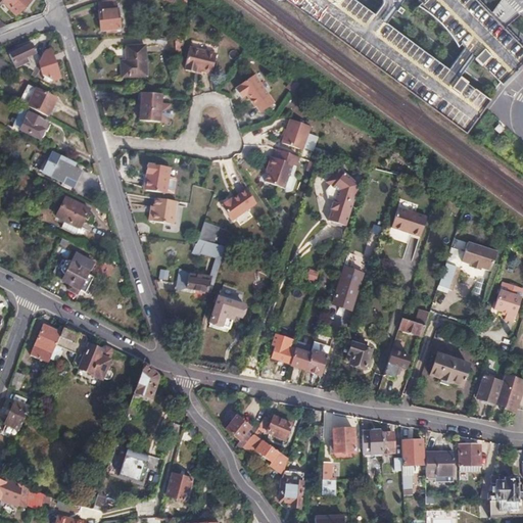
[(29,0),(2,0),(15,13),(29,0)]
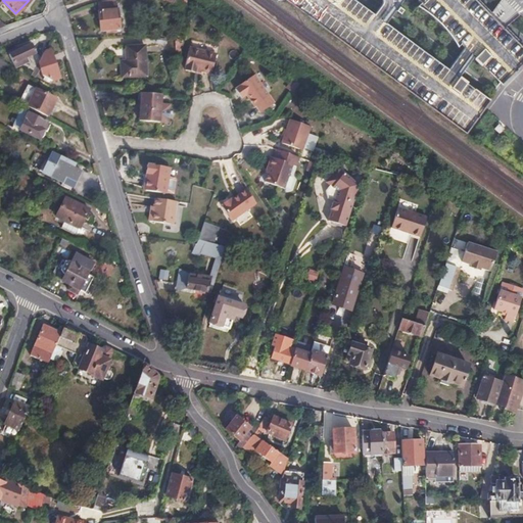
[(110,0),(110,1),(99,1),(98,10),(99,31),(119,29),(117,8),(122,7),(122,0),(110,0)]
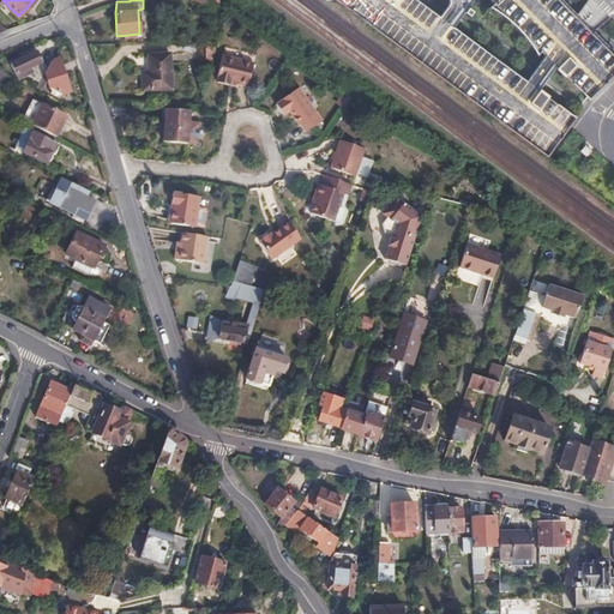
[(587,102),(613,76),(613,59),(579,23),(558,0),(349,0),(546,158),(575,118),(587,102)]
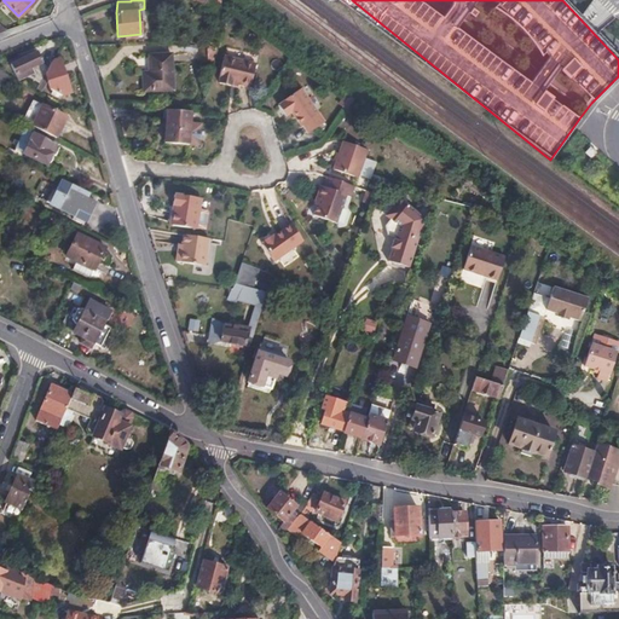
[(42,62),(38,52),(12,63),(18,77),(32,71),(30,68),(42,62)]
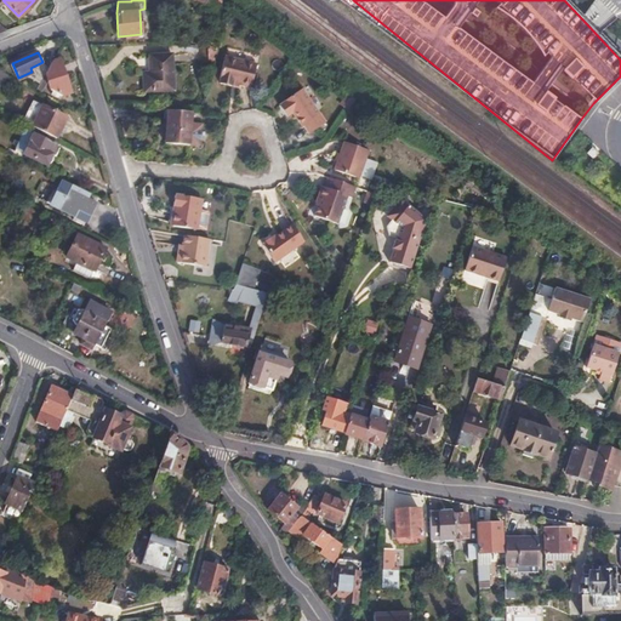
[(171,52),(149,53),(151,72),(143,72),(143,90),(174,89),(171,52)]
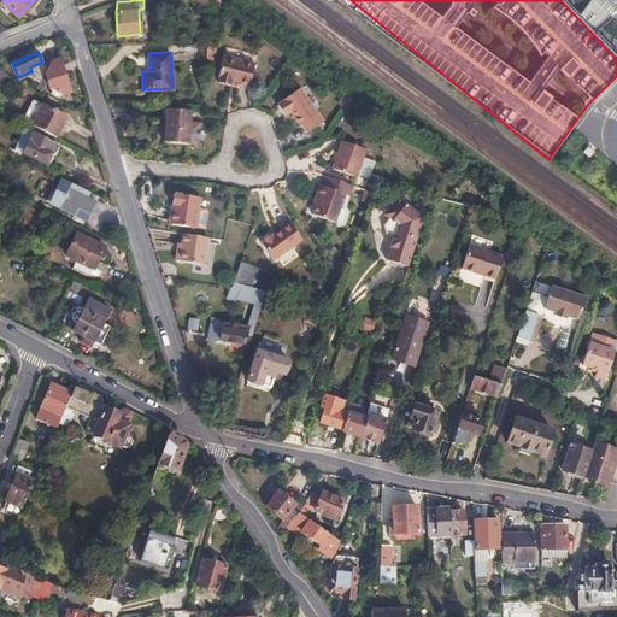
[(257,62),(224,53),(218,76),(221,77),(219,81),(233,84),(233,81),(252,86),(257,62)]
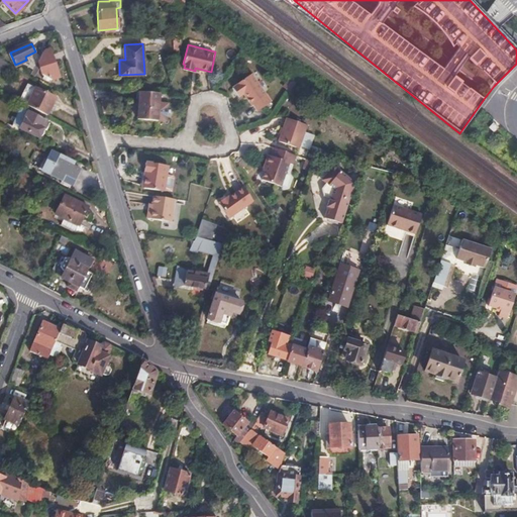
[(42,49),(29,74),(33,76),(39,65),(41,73),(52,78),(58,77),(49,48),(42,49)]
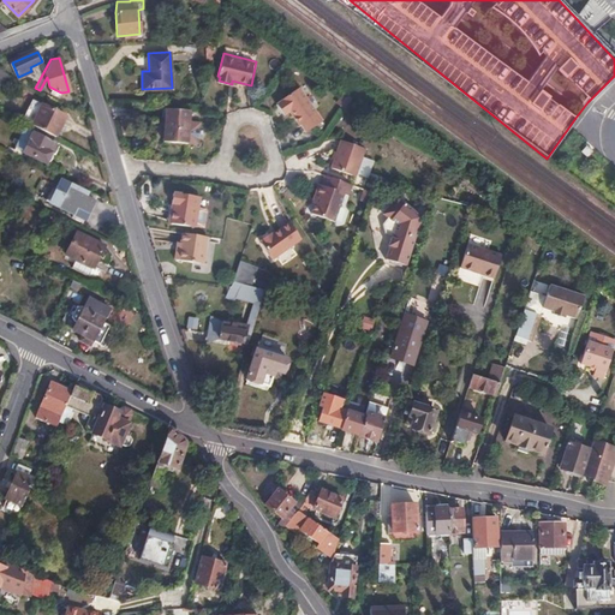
[(300,125),(306,133),(322,121),(298,89),(281,101),(281,102),(275,107),(284,117),(288,113),(299,126),(300,125)]
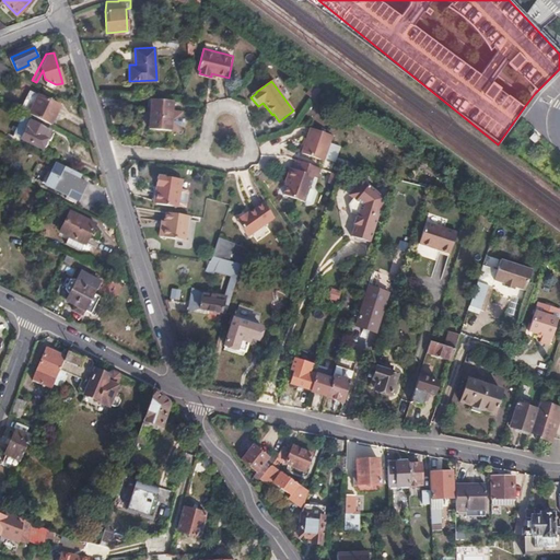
[(321,89),(314,84),(308,91),(315,96),(321,89)]
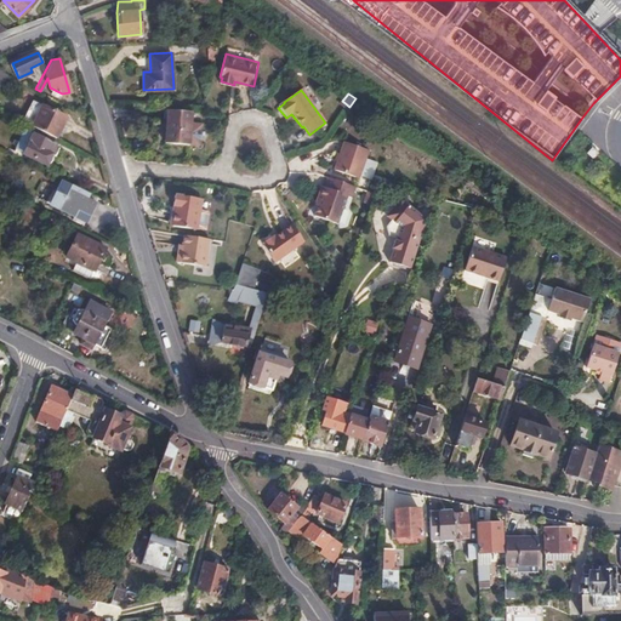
[(16,113),(15,117),(56,137),(67,117),(33,100),(24,118),(16,113)]
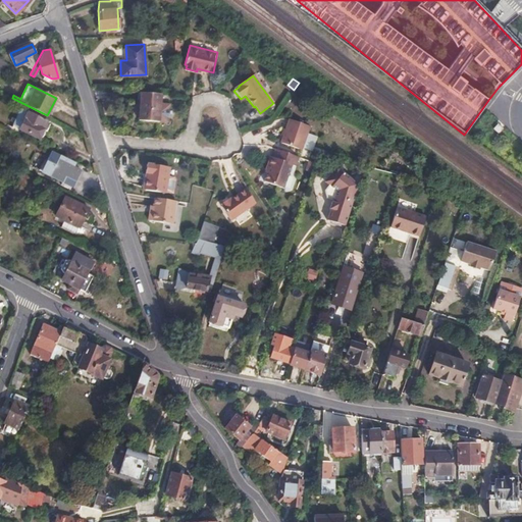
[(161,93),(141,92),(139,119),(158,121),(161,93)]
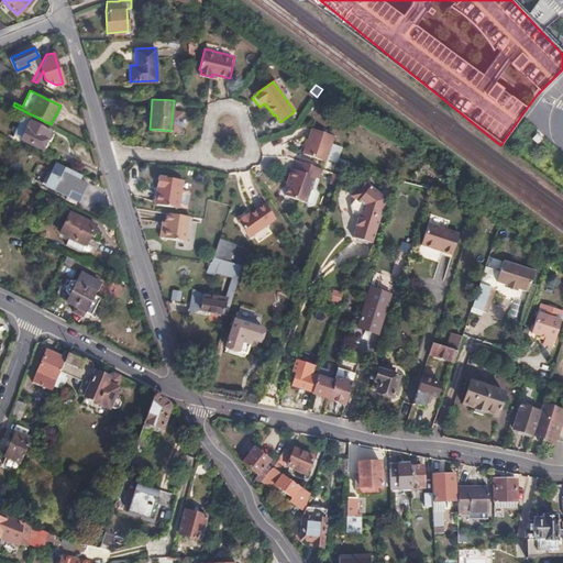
[(29,122),(22,119),(14,134),(42,148),(51,131),(30,121),(29,122)]
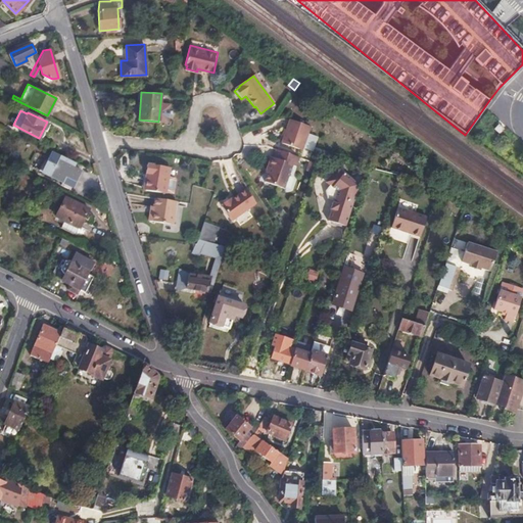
[(314,125),(292,117),(283,142),(304,149),(314,125)]
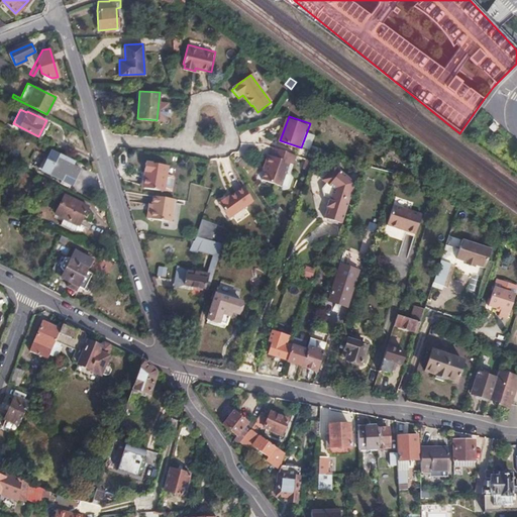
[(494,121),(489,126),(495,131),(499,126),(497,123),(494,121)]
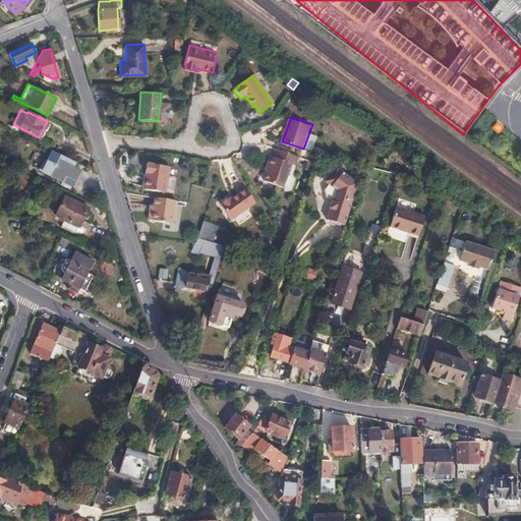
[(75,167),(77,162),(61,154),(49,149),(44,159),(39,168),(72,185),(80,169),(75,167)]
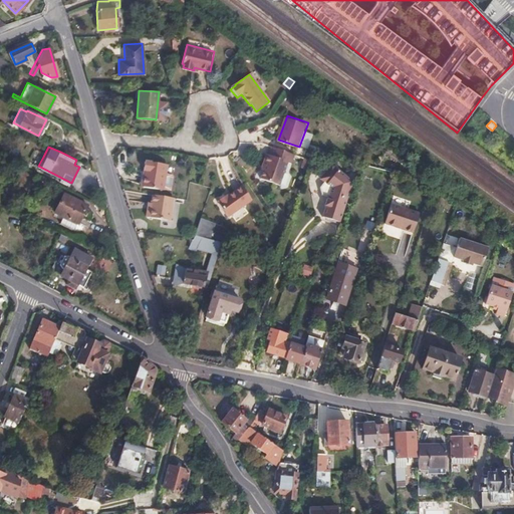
[(293,163),(295,155),(274,147),(271,155),(268,154),(265,164),(267,165),(263,176),(282,183),(289,162),(293,163)]
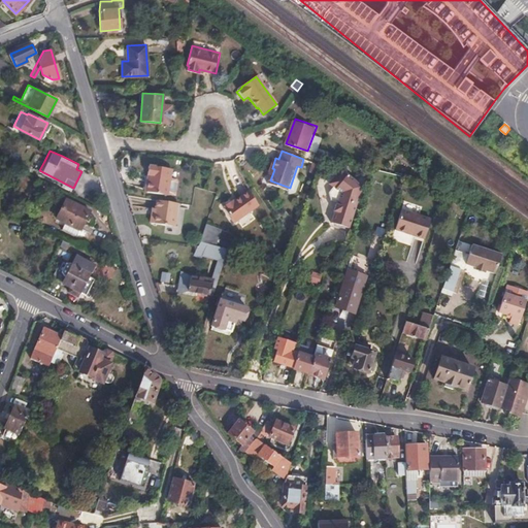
[(172,168),(149,163),(147,172),(151,173),(146,190),(167,194),(172,168)]
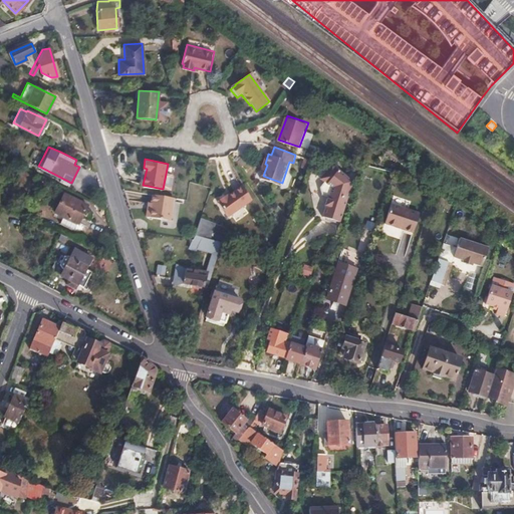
[(327,198),(321,217),(339,223),(351,184),(330,166),(319,179),(323,183),(319,188),(320,196),(327,198)]
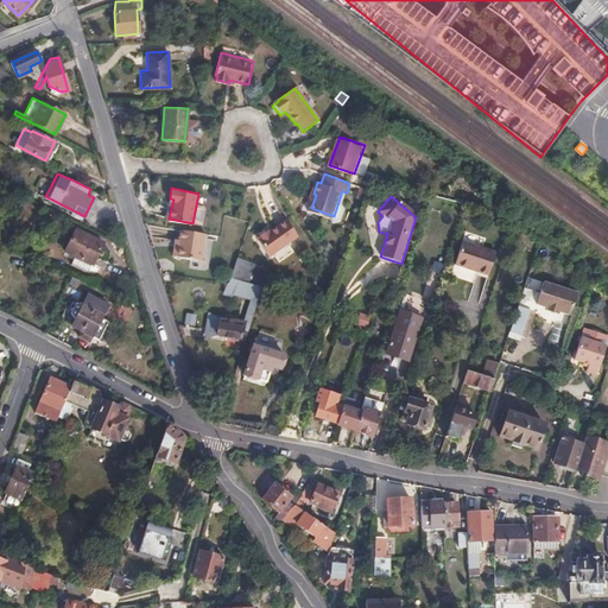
[(287,220),(271,232),(268,229),(259,235),(261,238),(258,240),(270,255),(298,236),(287,220)]
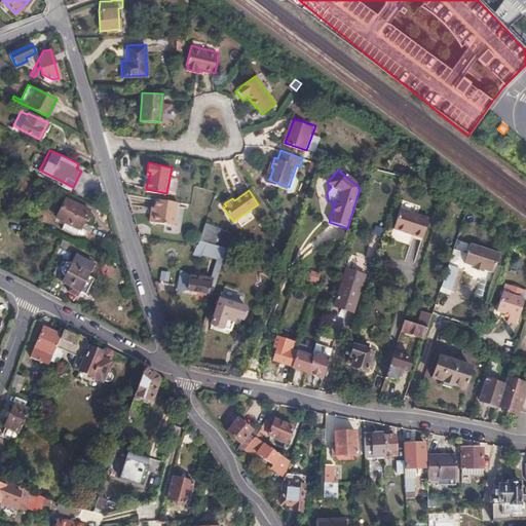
[(55,217),(64,221),(61,228),(75,235),(88,210),(65,198),(55,217)]
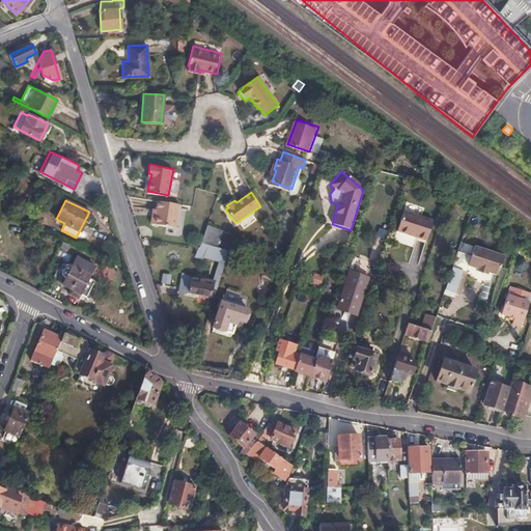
[(174,229),(179,204),(157,200),(154,215),(151,215),(150,224),(174,229)]
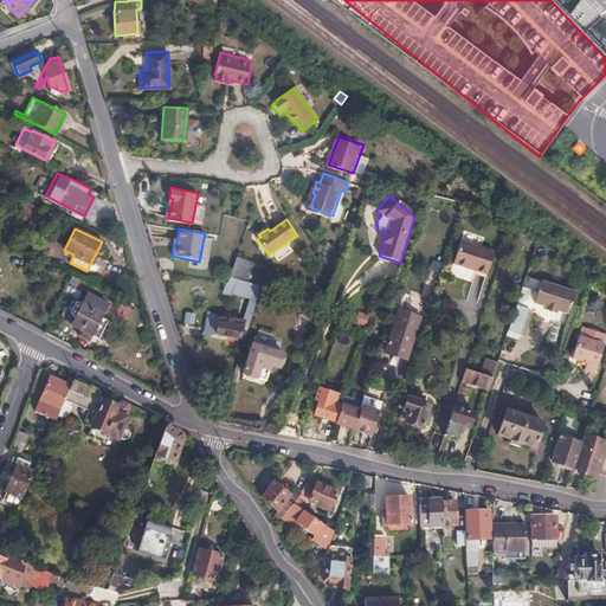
[(485,274),(492,251),(462,240),(453,263),(485,274)]
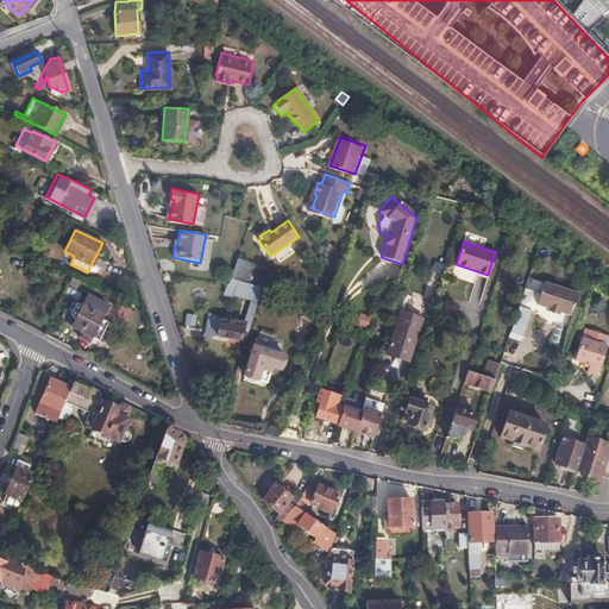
[(255,286),(262,267),(238,258),(231,277),(231,278),(255,286)]
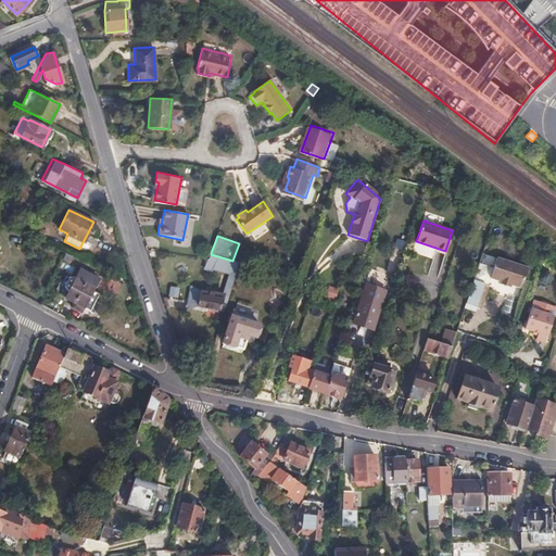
[(219,305),(225,307),(239,262),(232,261),(211,254),(206,267),(229,275),(222,293),(212,292),(201,291),(198,306),(218,311),(219,305)]
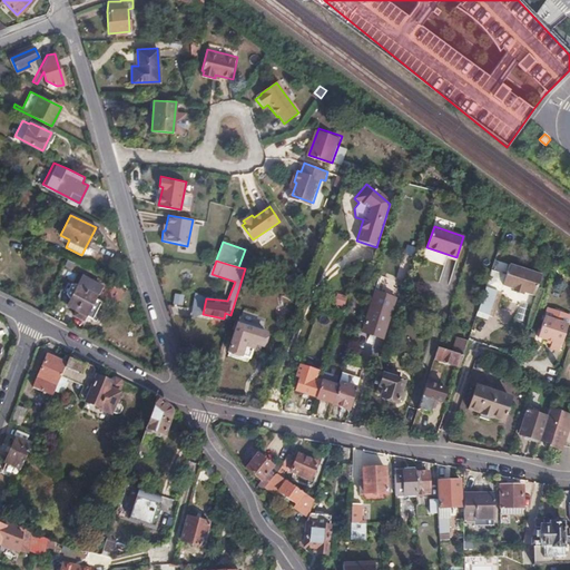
[(541,274),(509,264),(502,285),(513,288),(512,291),(523,294),(524,292),(534,295),(541,274)]
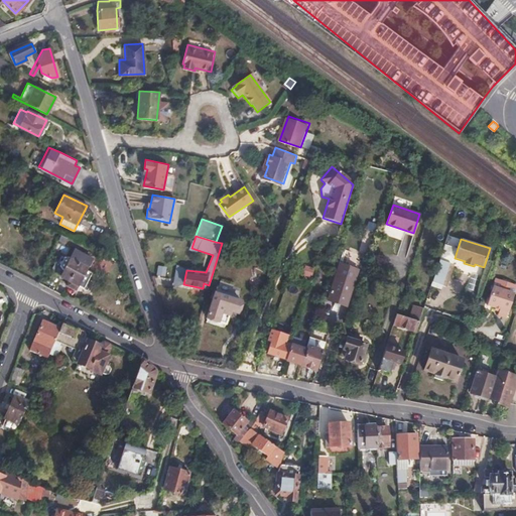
[(57,245),(56,251),(68,253),(69,248),(57,245)]
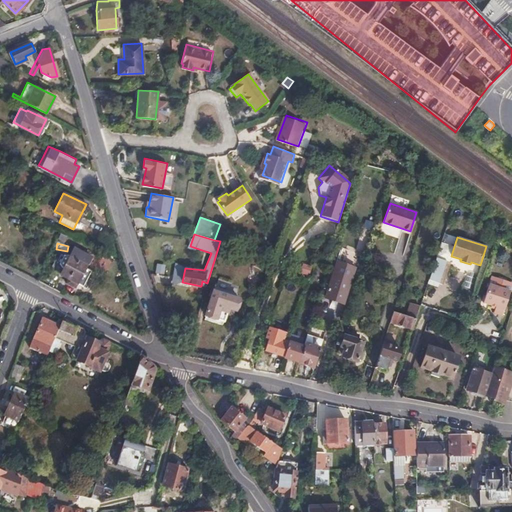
[(74,248),(70,256),(69,255),(64,255),(60,263),(62,267),(64,268),(60,273),(67,277),(65,282),(74,287),(77,282),(84,267),(90,256),(74,248)]
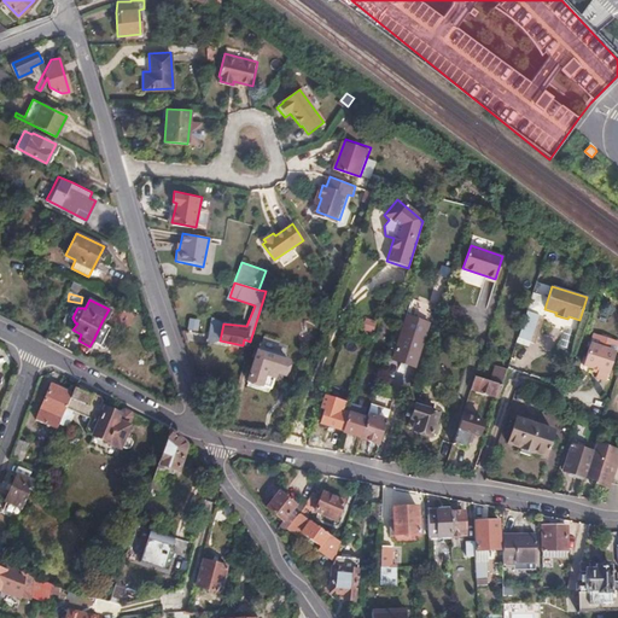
[(526,310),(518,337),(535,343),(544,315),(526,310)]
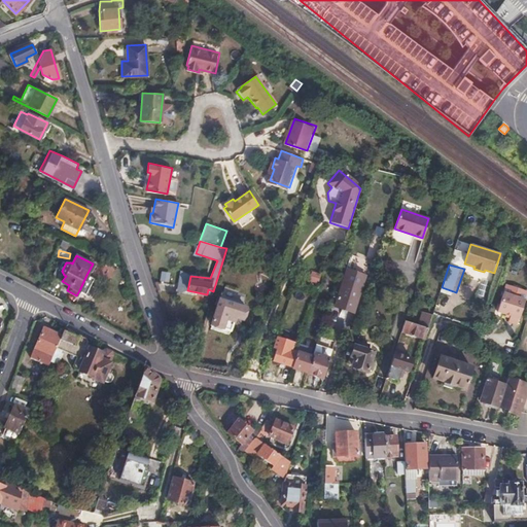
[(365,274),(347,268),(336,306),(354,313),(365,274)]
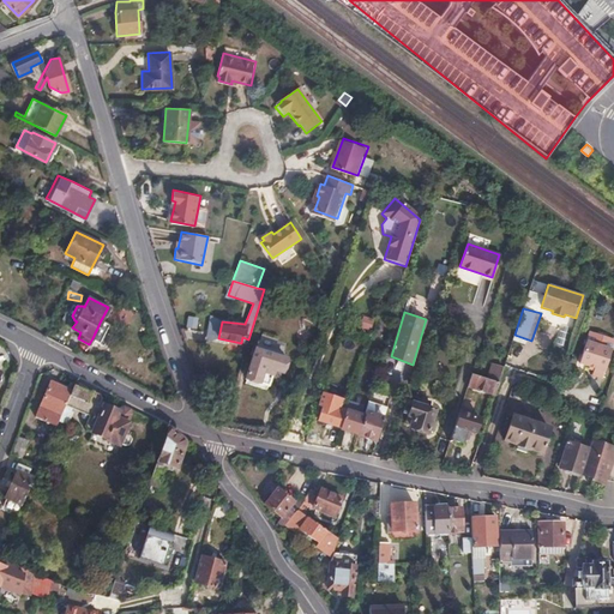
[(187,317),(186,327),(197,329),(198,318),(187,317)]
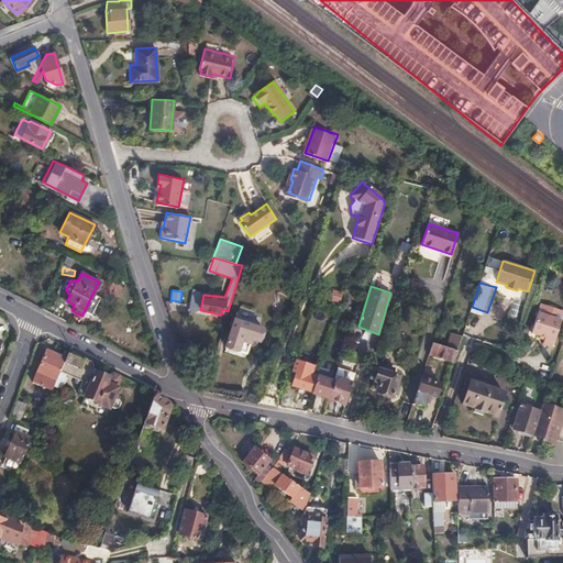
[(341,301),(341,290),(330,290),(330,300),(341,301)]
